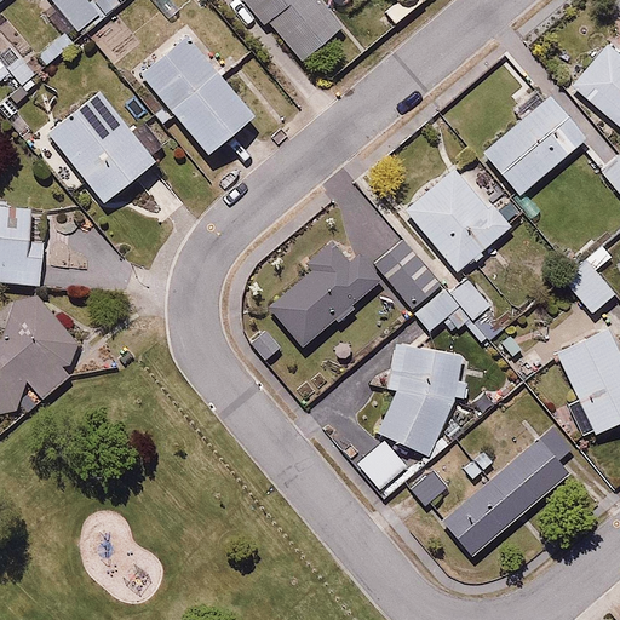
[(96,15),(84,0),(47,0),(75,32),(96,15)]
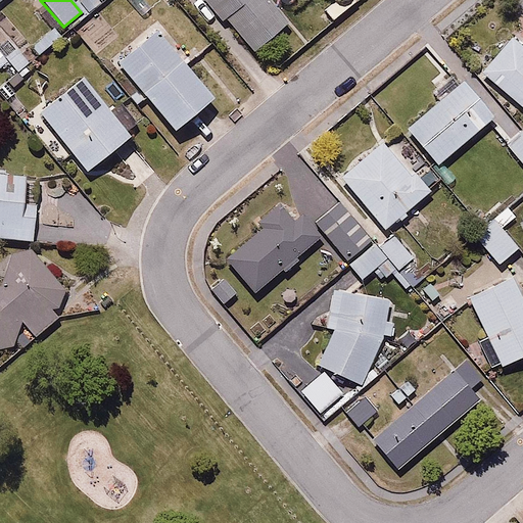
[(97,0),(79,0),(79,1),(88,12),(100,2),(97,0)]
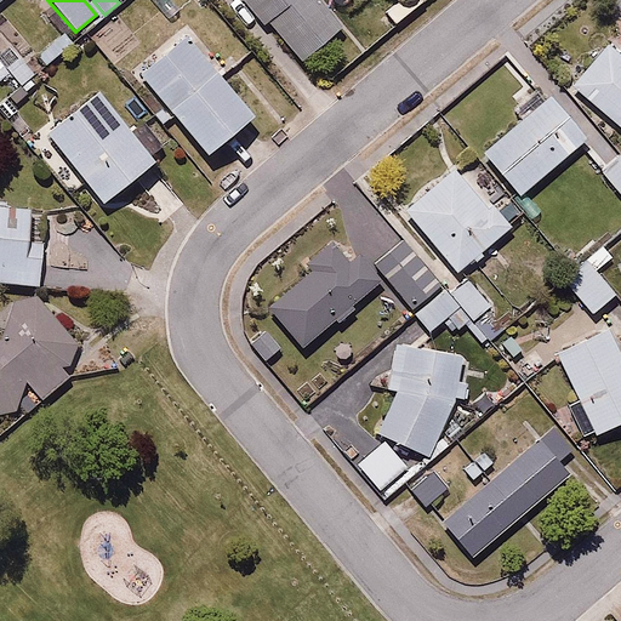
[(341,26),(318,0),(240,0),(263,26),(267,22),(300,62),(341,26)]
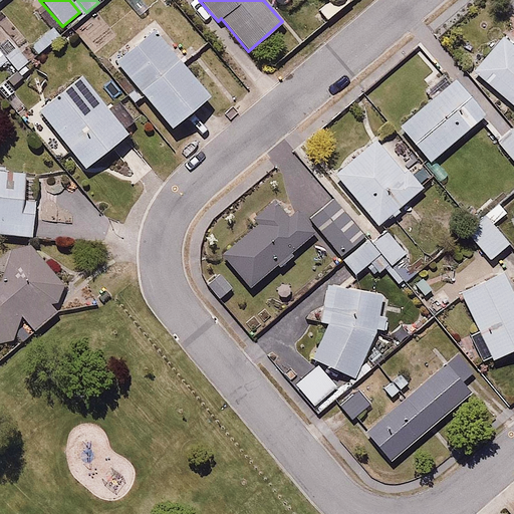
[(50,29),(29,45),(38,54),(58,37),(50,29)]
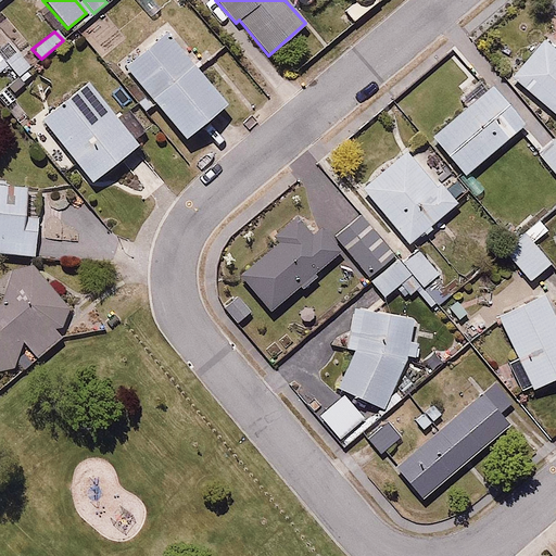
[(167,32),(123,66),(184,138),(225,104),(167,32)]
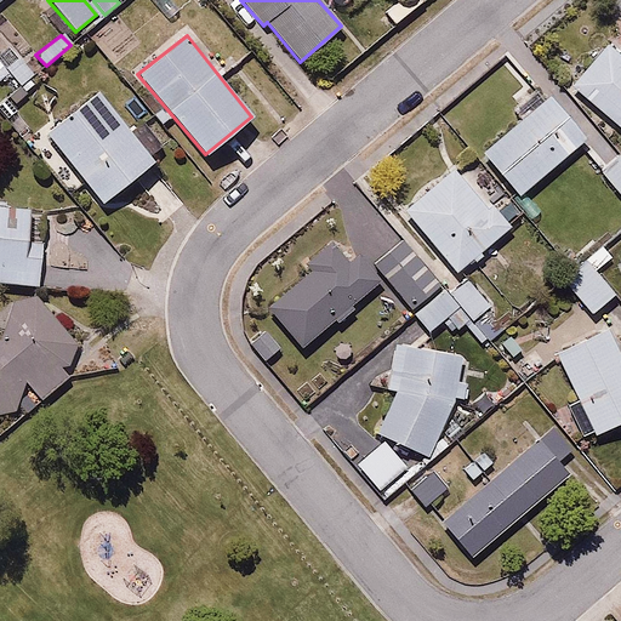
[(570,86),(620,129),(620,56),(607,45),(570,86)]
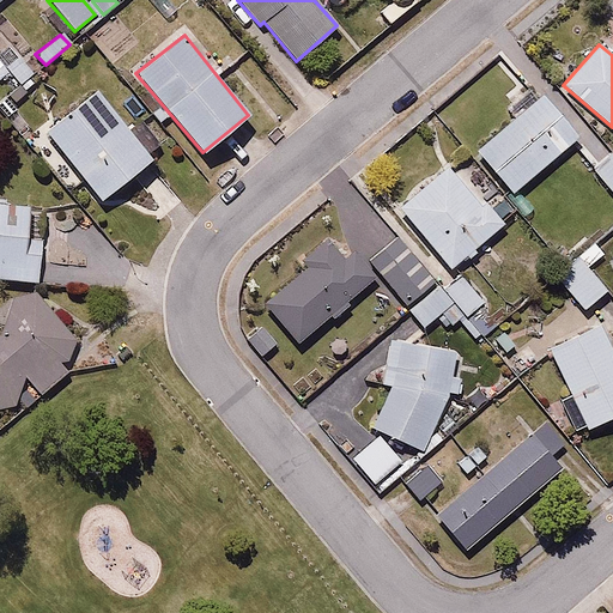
[(19,56),(6,67),(19,84),(32,73),(19,56)]
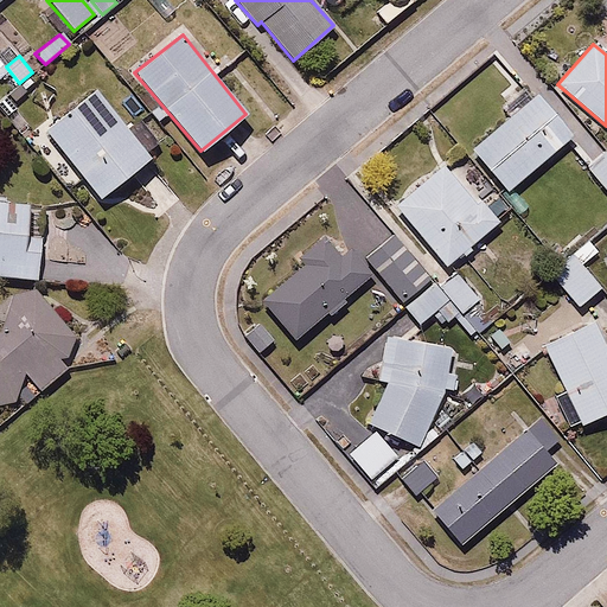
[(149,160),(145,153),(158,144),(140,120),(127,131),(95,90),(44,131),(98,198),(149,160)]
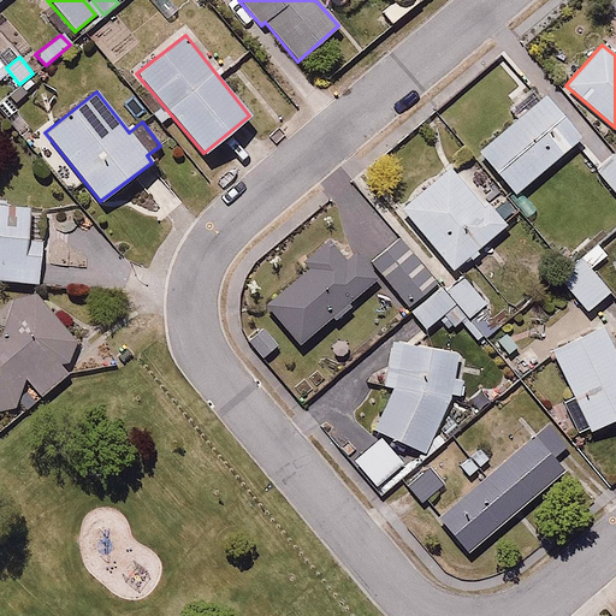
[(579,138),(543,96),(478,153),(514,195),(579,138)]
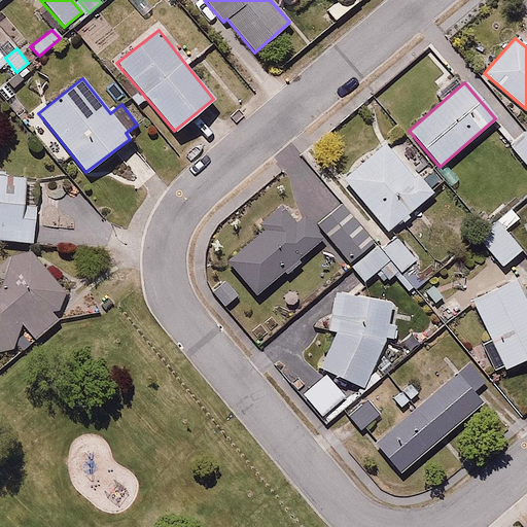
[(526,135),(524,132),(508,144),(526,166),(526,135)]
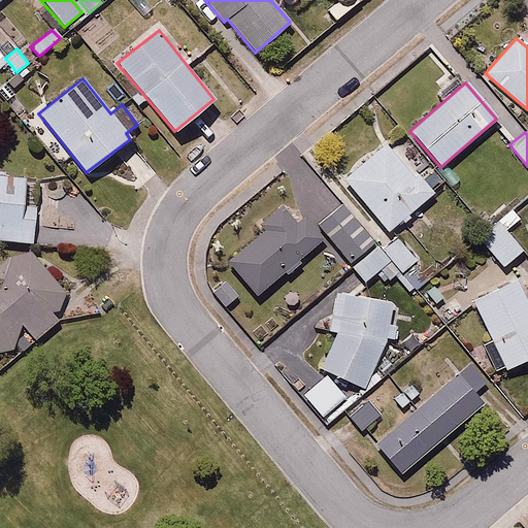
[(343,179),(387,231),(433,193),(418,174),(415,177),(386,144),(343,179)]
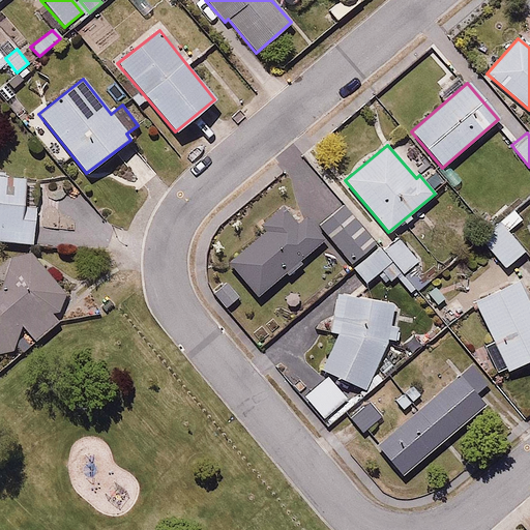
[(0,241),(31,244),(35,208),(22,207),(25,178),(0,175),(0,241)]
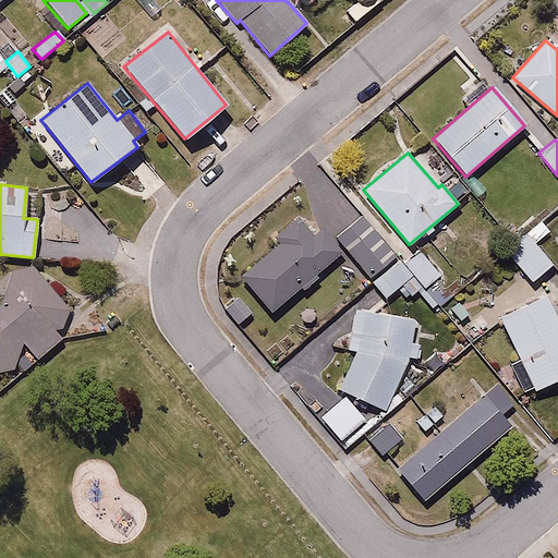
[(395,253),(364,216),(338,238),(368,275),(395,253)]
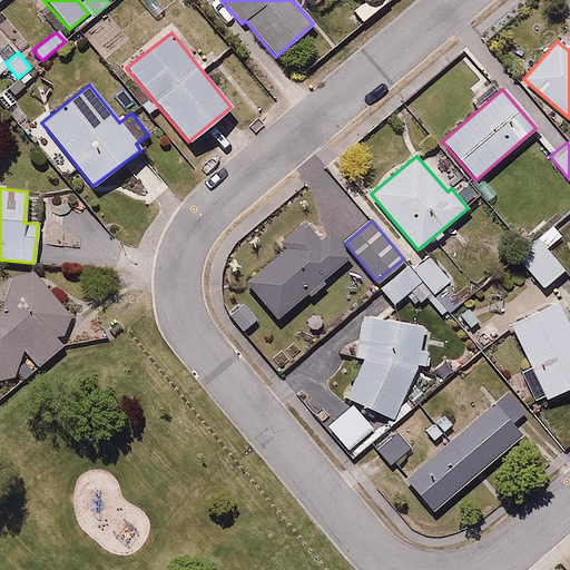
[(318,241),(304,222),(278,242),(284,249),(244,283),(275,320),(347,258),(327,234),(318,241)]
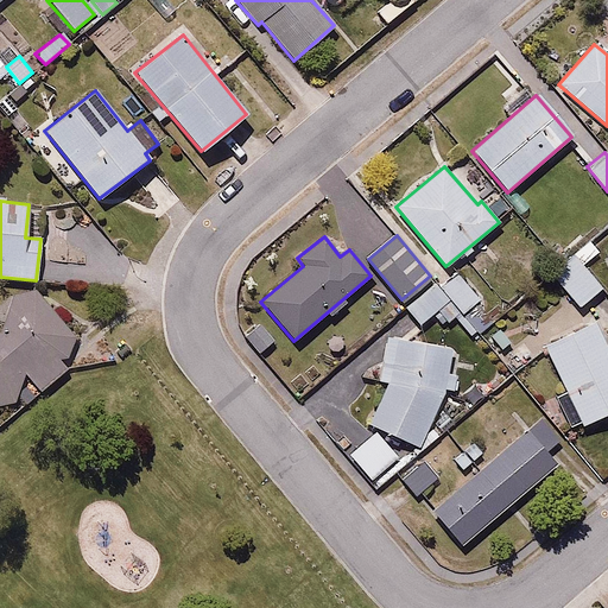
[(601,287),(574,255),(551,273),(578,306),(601,287)]
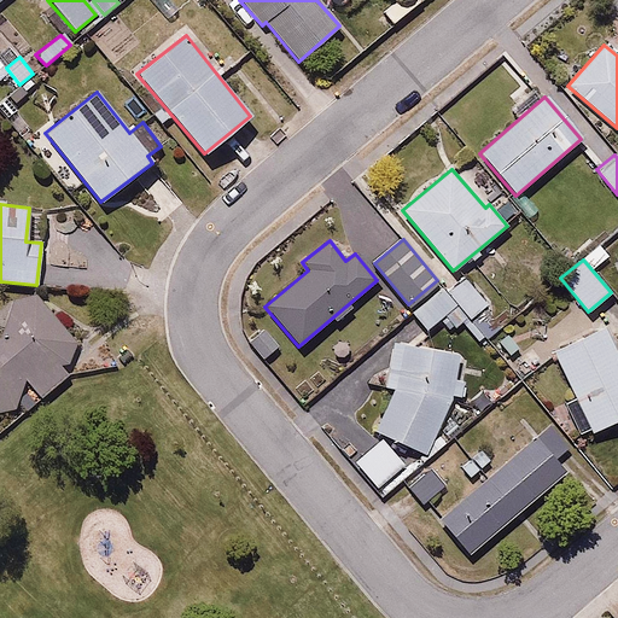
[(465,277),(447,292),(487,339),(500,328),(483,309),(488,305),(465,277)]
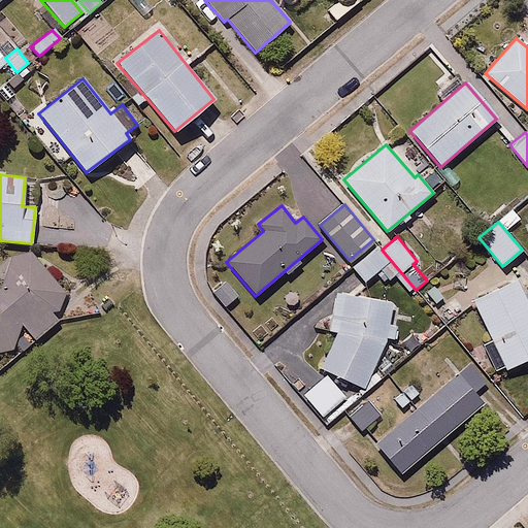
[(373,246),(350,269),(364,285),(376,273),(385,283),(397,271),(373,246)]
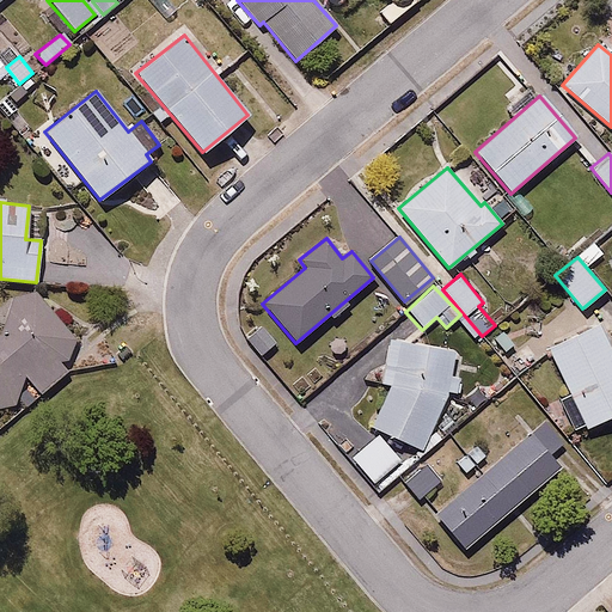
[(0,408),(12,405),(24,377),(40,393),(63,371),(54,360),(69,359),(75,340),(32,293),(12,297),(0,331),(0,408)]
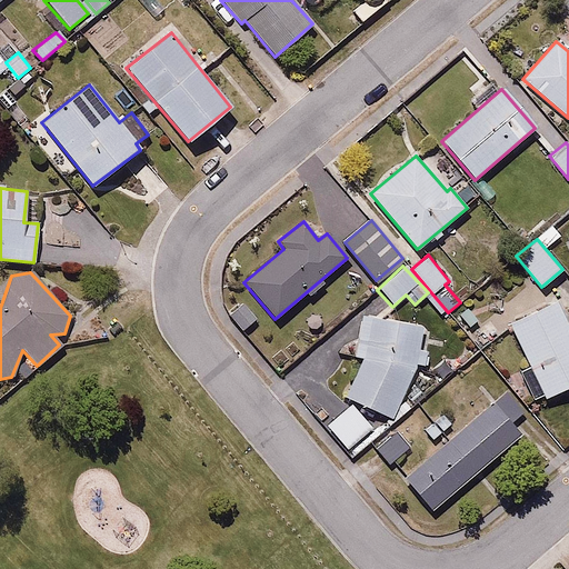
[(241,302),(228,315),(241,330),(255,319),(241,302)]
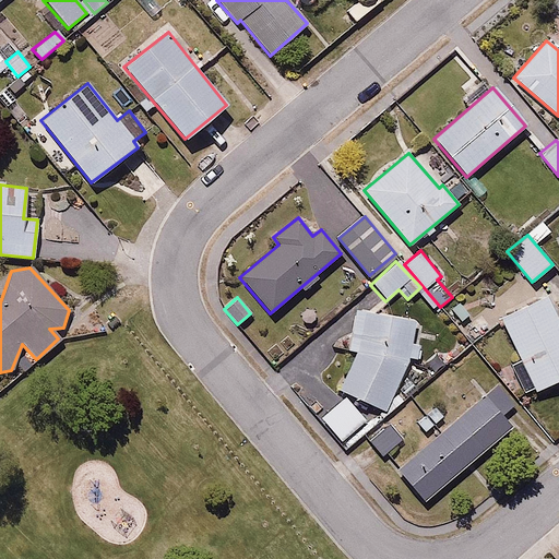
[(558,328),(545,299),(501,320),(520,361),(511,366),(523,392),(534,388),(536,391),(558,379),(558,328)]
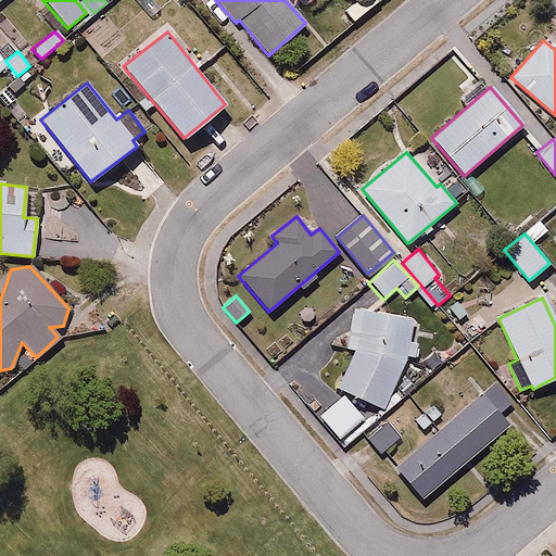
[(412,319),(354,310),(344,351),(353,352),(336,389),(382,409),(407,357),(415,358),(417,342),(408,341),(412,319)]
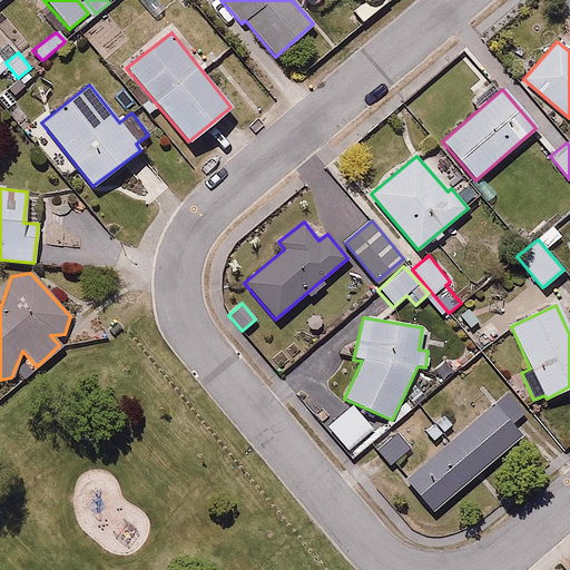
[(523,414),(507,393),(404,480),(432,512),(521,436),(511,424),(523,414)]
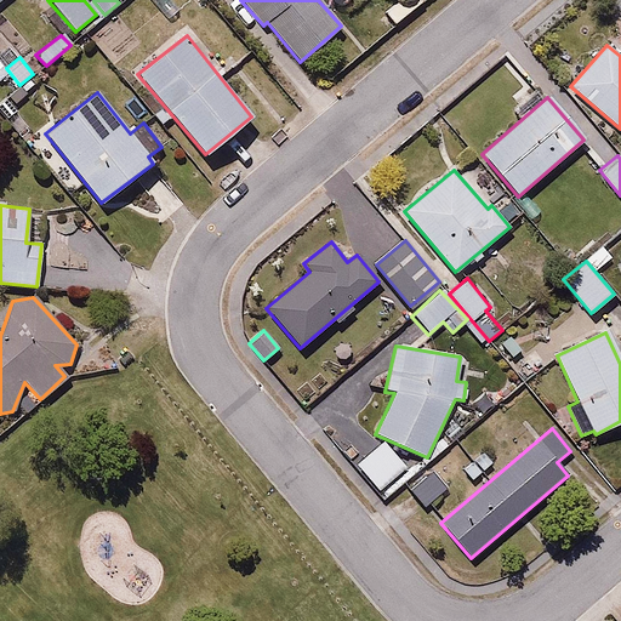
[(405,467),(382,442),(357,465),(379,490),(405,467)]
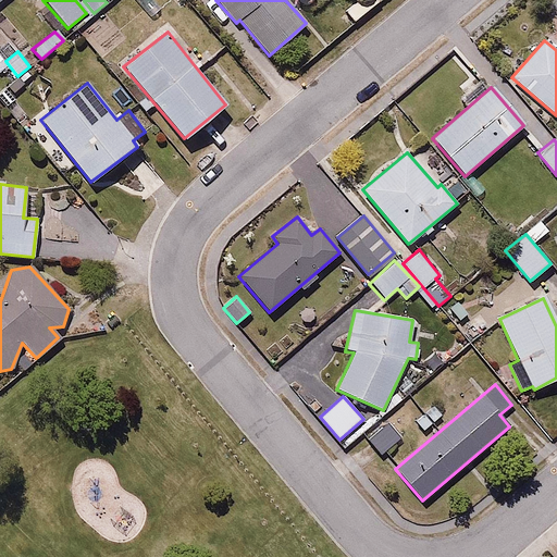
[(401,437),(388,421),(368,440),(381,455),(401,437)]
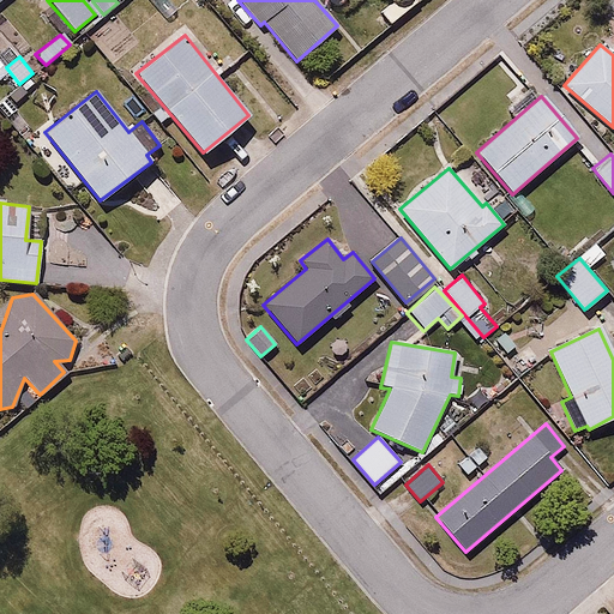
All buildings are outlined.
